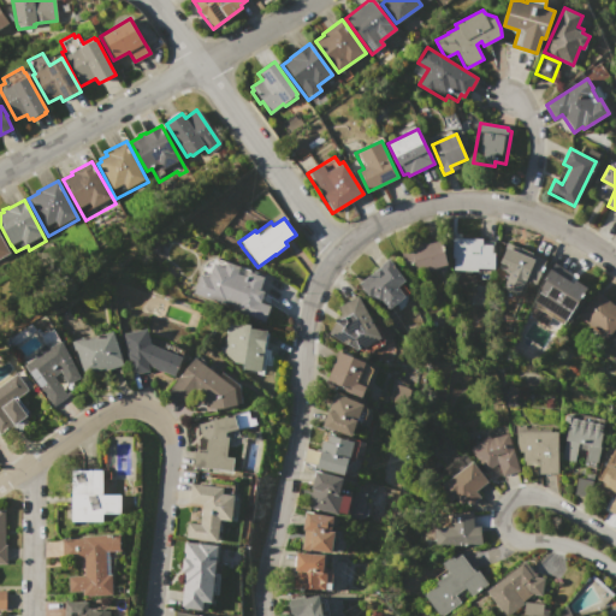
[(0,235),(10,253),(0,258),(0,235)]
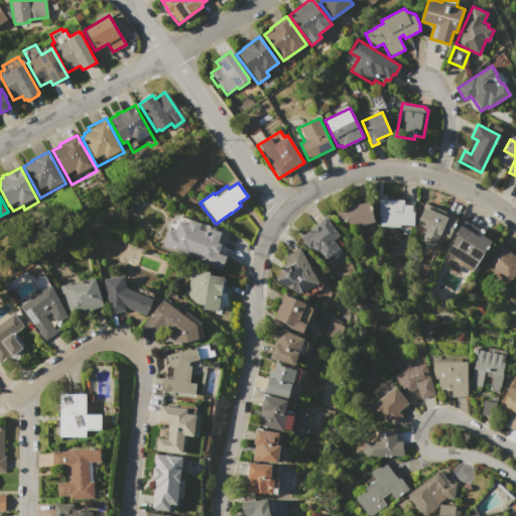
[(379,199),(404,200),(404,202),(415,202),(414,226),(399,225),(399,227),(398,227),(398,229),(396,229),(396,231),(378,230),(379,199)]
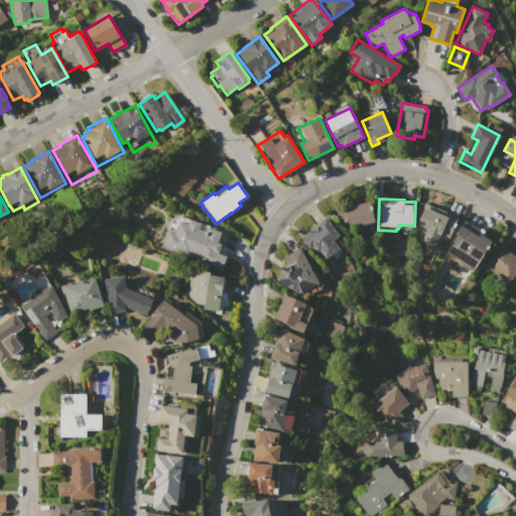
[(337,208),(357,204),(358,205),(369,202),(373,224),(348,229),(346,219),(340,220),(337,208)]
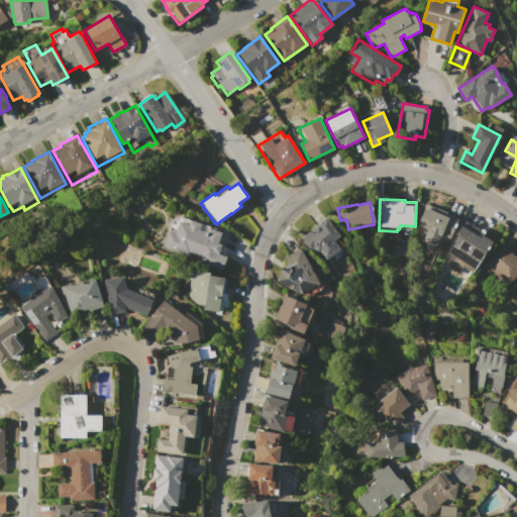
[(410,241),(427,204),(457,218),(448,238),(440,235),(432,251),(410,241)]
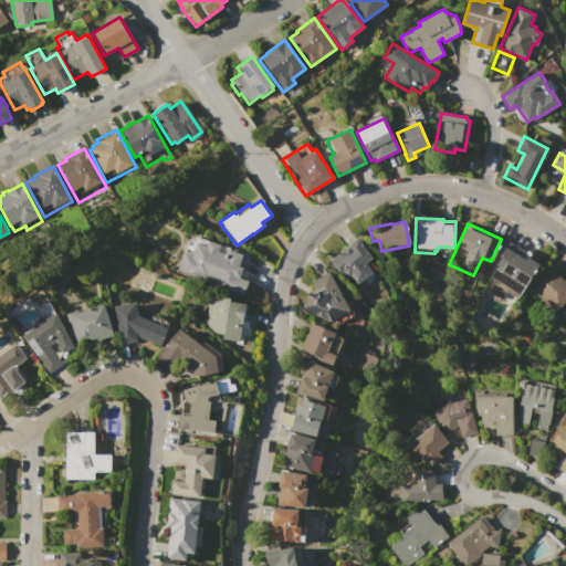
[(177,271),(188,241),(197,237),(230,249),(230,250),(242,254),(239,263),(243,265),(239,276),(249,280),(243,295),(177,271)]
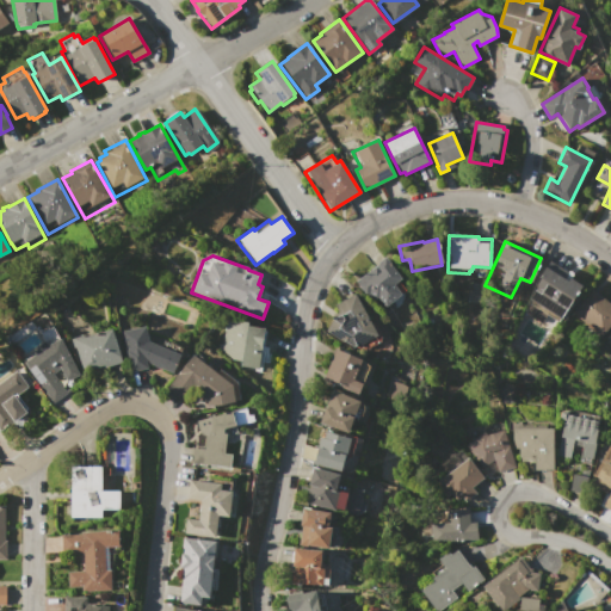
[(355,283),(378,264),(378,263),(386,257),(394,267),(393,267),(402,278),(394,285),(401,295),(380,313),(355,283)]
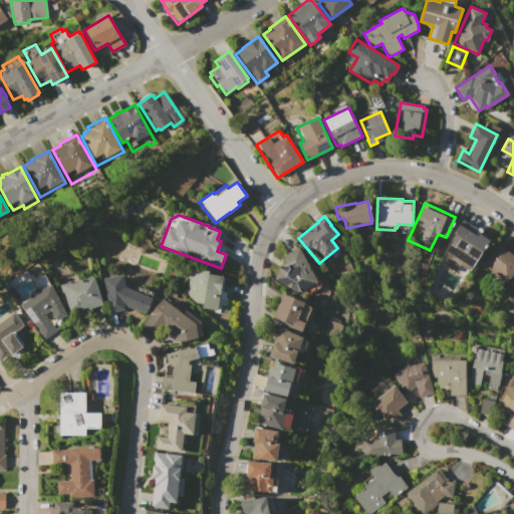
[(445,250),(461,225),(477,236),(479,233),(490,240),(472,268),(445,250)]
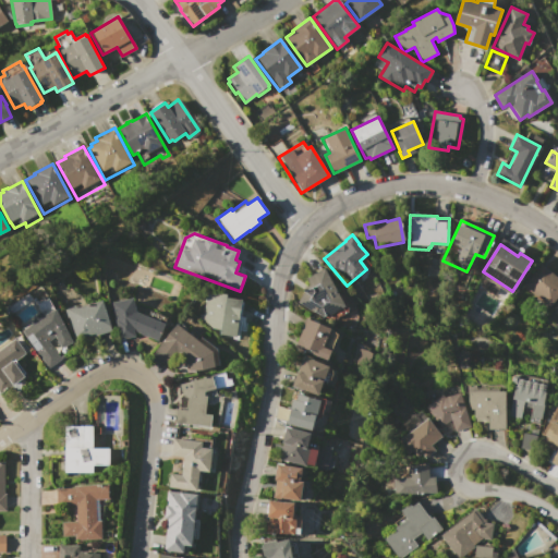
[(523,287),(541,265),(557,278),(557,293),(548,306),(523,287)]
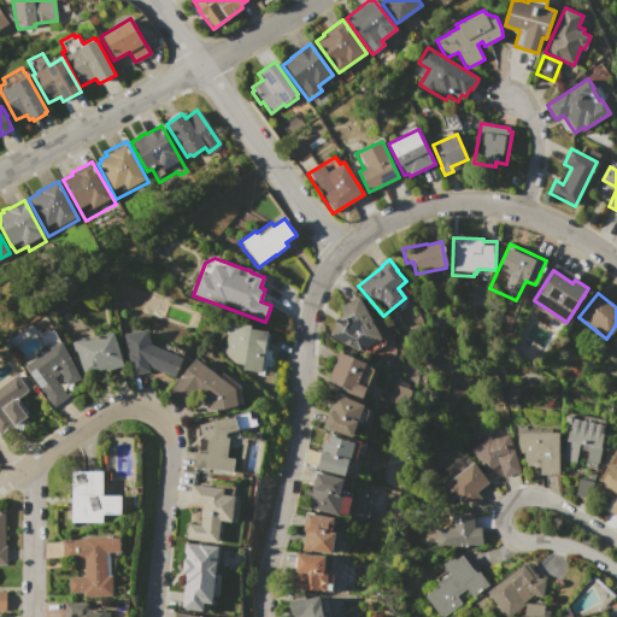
[(338,307),(359,297),(381,339),(360,348),(358,351),(347,344),(347,345),(329,335),(336,321),(339,321),(344,318),(338,307)]
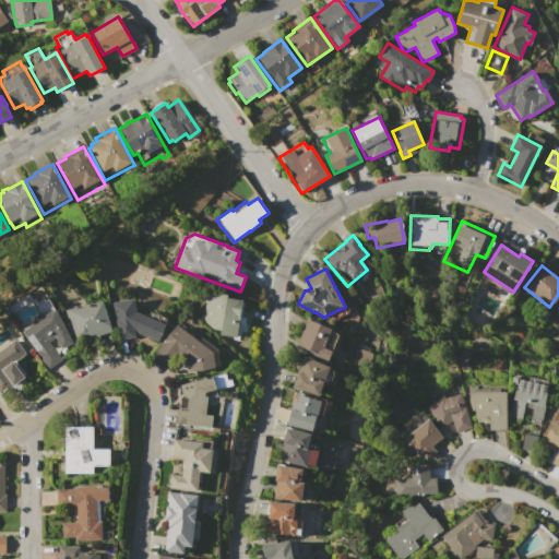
[(206,289),(227,293),(226,295),(232,296),(232,297),(242,298),(242,301),(244,301),(241,318),(246,318),(244,331),(240,331),(239,340),(218,337),(219,331),(201,329),(206,289)]
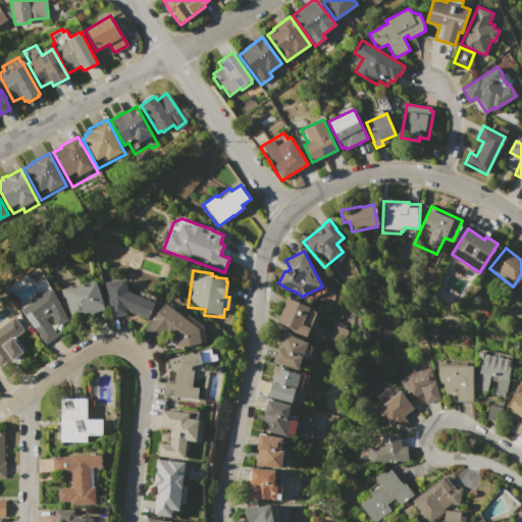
[(103,282),(124,278),(126,291),(154,303),(147,319),(125,310),(126,314),(110,317),(103,282)]
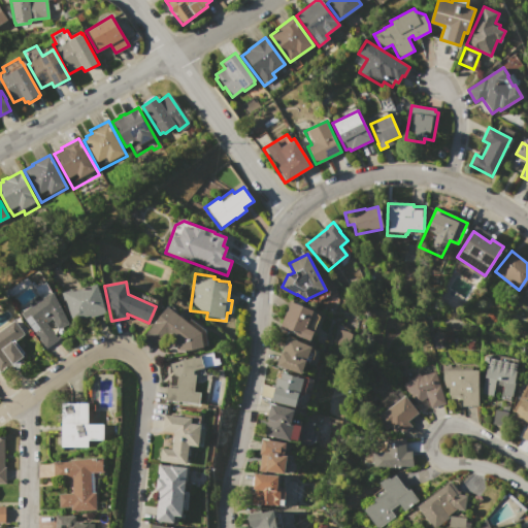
[(61,293),(73,290),(73,291),(97,284),(105,312),(72,323),(65,301),(64,301),(61,293)]
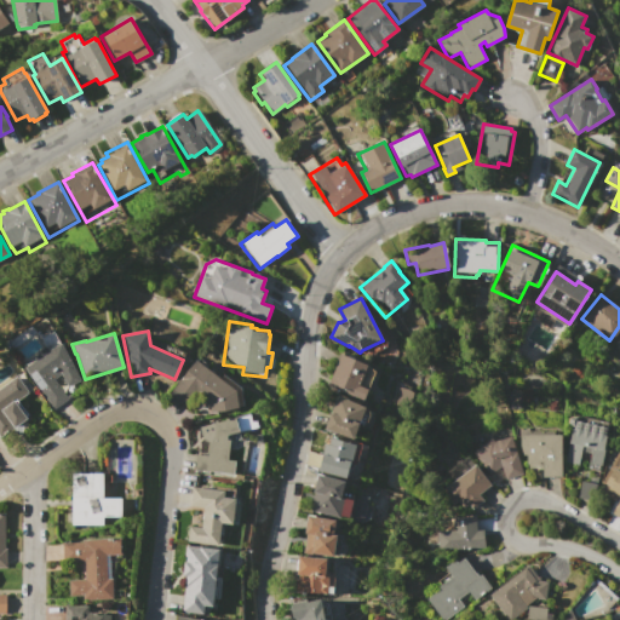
[(49,350),(62,343),(73,366),(80,380),(67,386),(61,374),(53,379),(65,396),(69,394),(70,396),(67,399),(52,408),(39,389),(38,389),(24,368),(38,359),(49,350)]
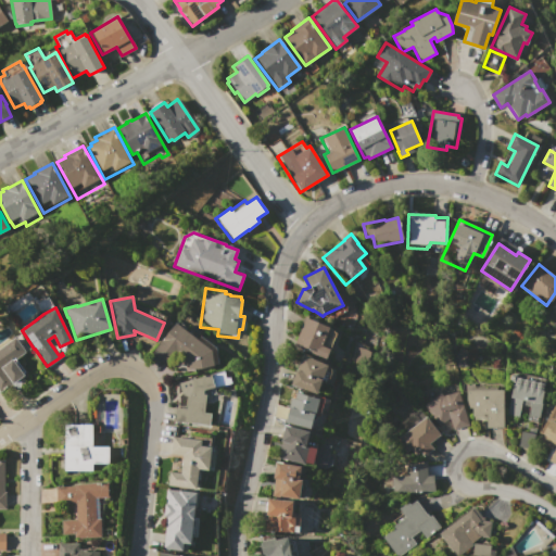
[(294,345),(306,317),(329,328),(321,345),(330,350),(326,358),(294,345)]
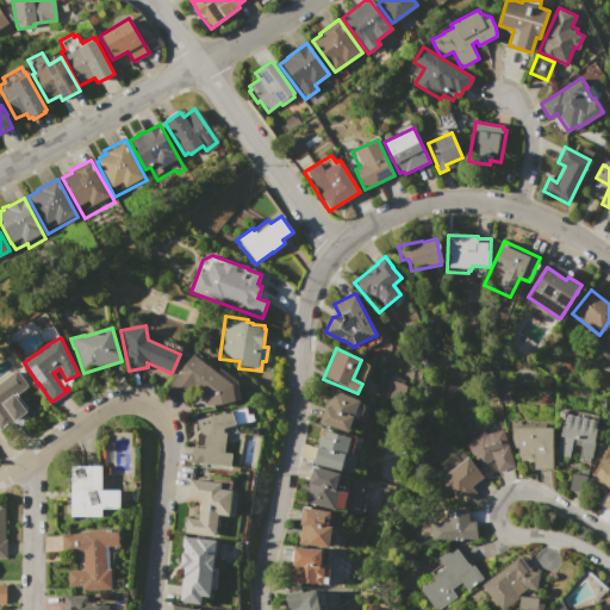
[(184,365),(193,355),(218,373),(221,369),(235,380),(237,384),(238,399),(234,400),(226,403),(209,405),(190,388),(181,399),(167,386),(178,373),(179,373),(184,365)]
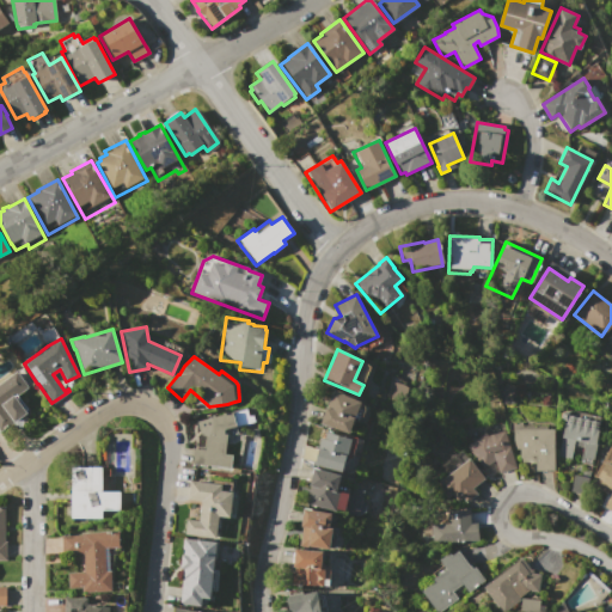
[(0,384),(18,371),(30,387),(18,396),(29,412),(22,417),(25,421),(17,427),(12,421),(8,424),(8,426),(0,432),(0,384)]
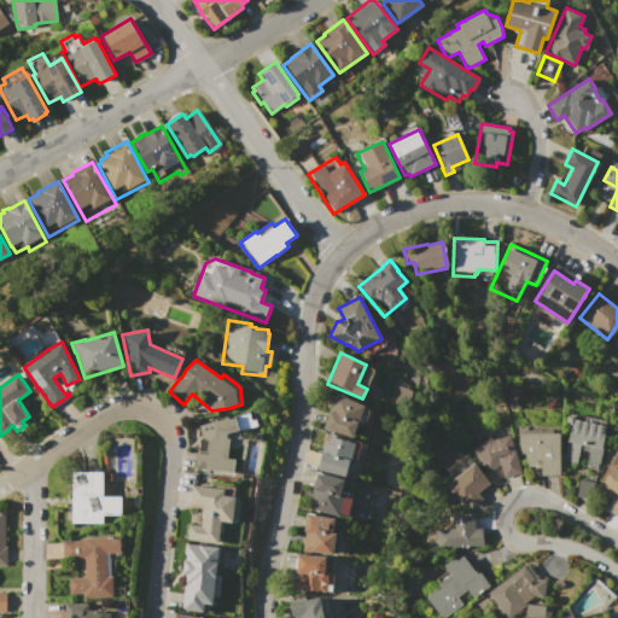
[(336,395),(363,406),(351,437),(324,426),(336,395)]
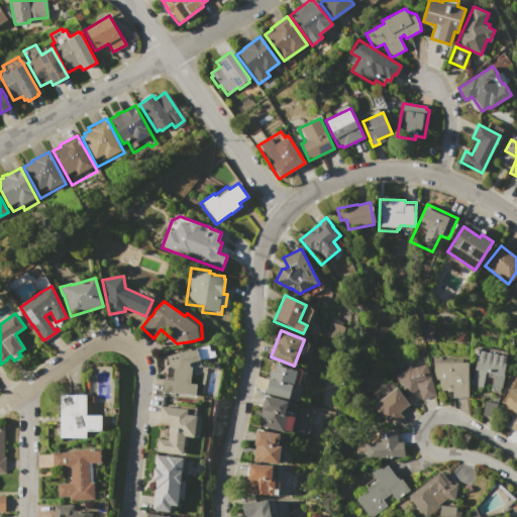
[(167,355),(209,344),(211,351),(213,350),(214,355),(199,359),(190,363),(189,367),(192,367),(190,382),(190,384),(197,385),(195,396),(163,392),(164,379),(173,380),(175,366),(170,367),(167,355)]
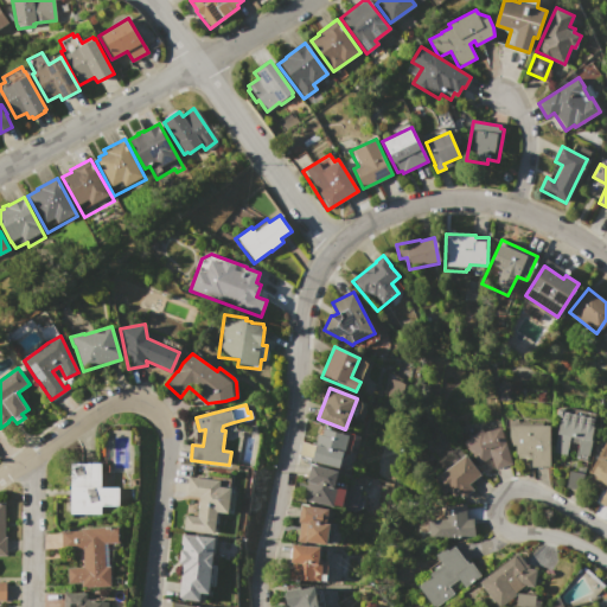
[(560,420),(562,421),(564,413),(567,411),(570,414),(575,414),(579,415),(582,415),(586,417),(590,416),(594,419),(593,427),(594,427),(592,439),(588,457),(587,457),(586,460),(574,458),(577,445),(568,442),(566,455),(553,453),(560,420)]
